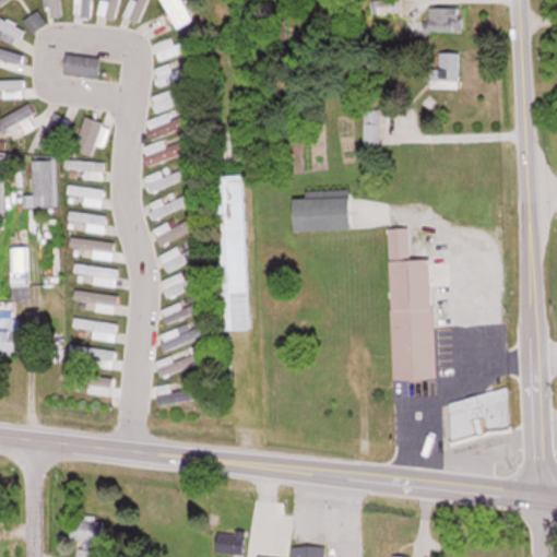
[(61,18),(58,0),(45,0),(47,20),(61,18)]
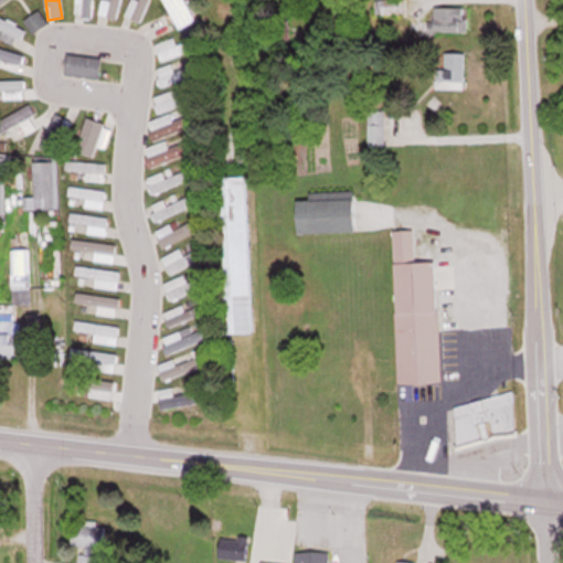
[(93,19),(92,0),(75,0),(75,19),(93,19)]
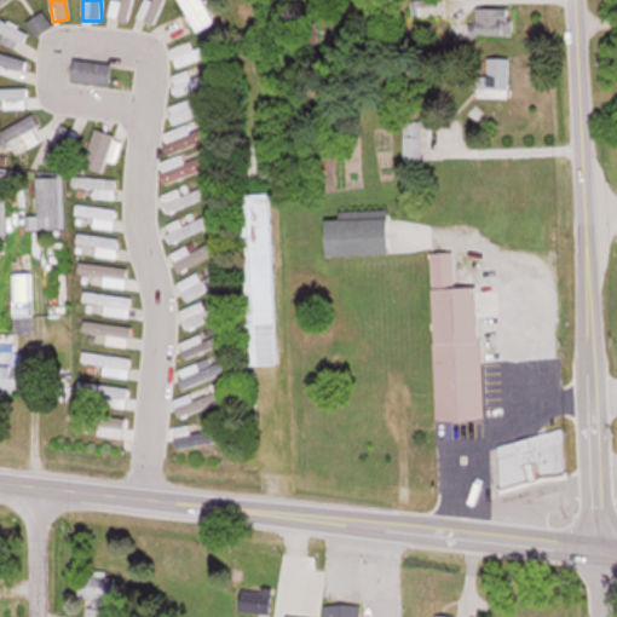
[(113,0),(108,16),(124,22),(131,0),(113,0)]
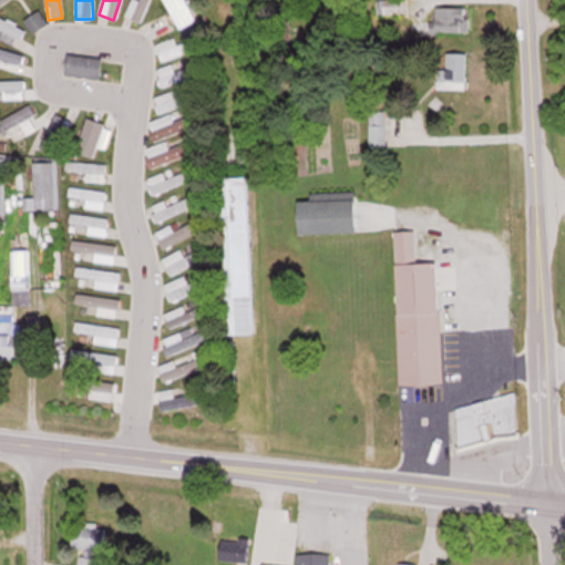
[(135,0),(131,0),(124,18),(139,23),(149,0),(139,0),(139,1),(135,0)]
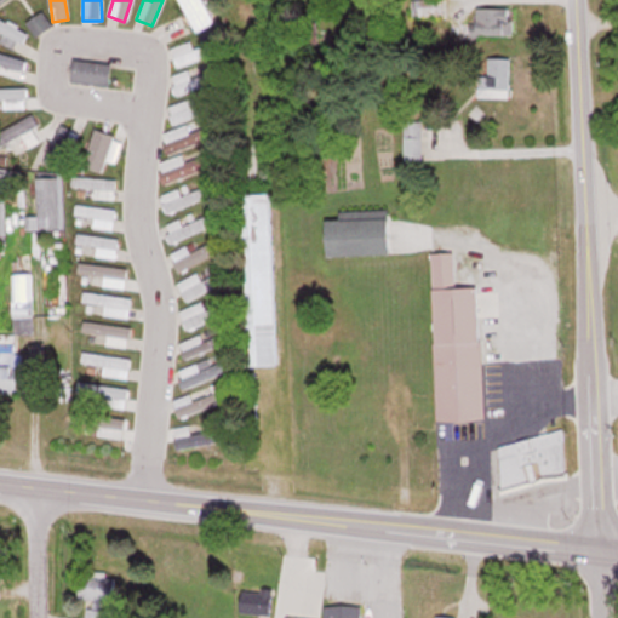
[(178,0),(194,32),(213,22),(201,0),(178,0)]
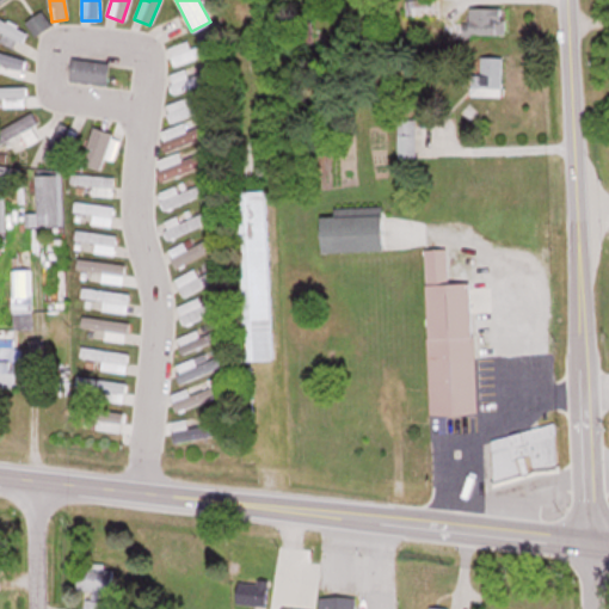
[(432,16),(432,0),(403,0),(404,16),(432,16)]
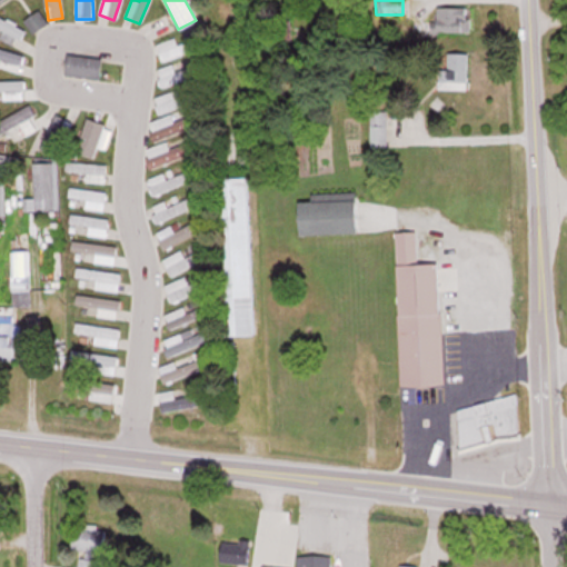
[(469,33),(469,8),(435,8),(435,33),(469,33)]
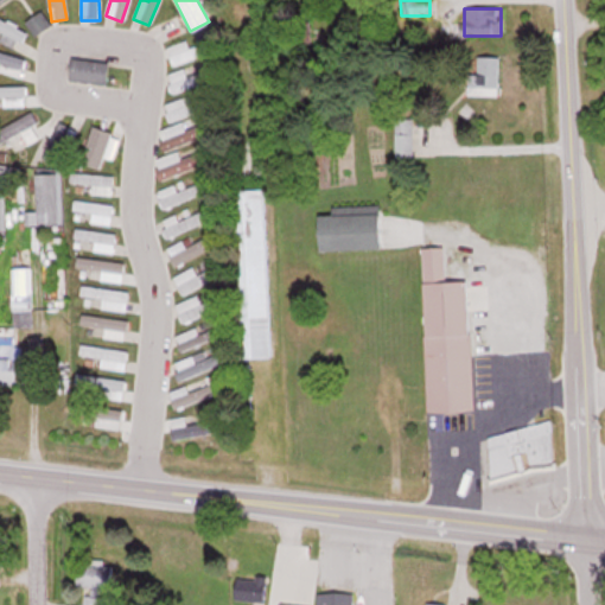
[(26,24),(36,37),(50,25),(39,13),(26,24)]
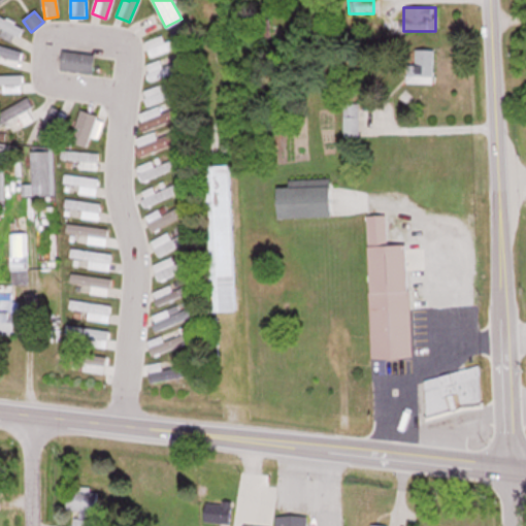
[(22,28),(0,18),(0,28),(1,29),(0,31),(0,37),(14,43),(22,28)]
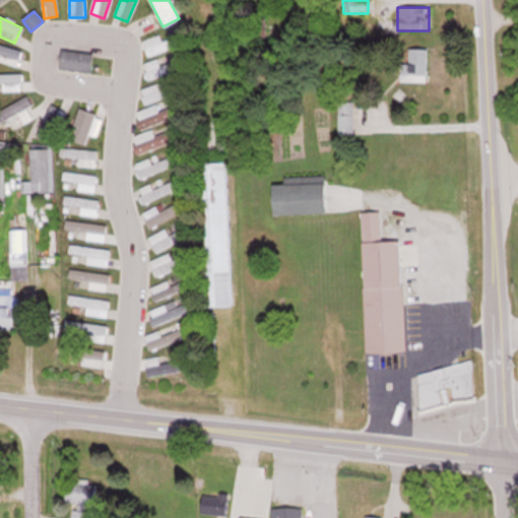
[(182,45),(179,37),(162,43),(159,36),(142,42),(147,57),(182,45)]
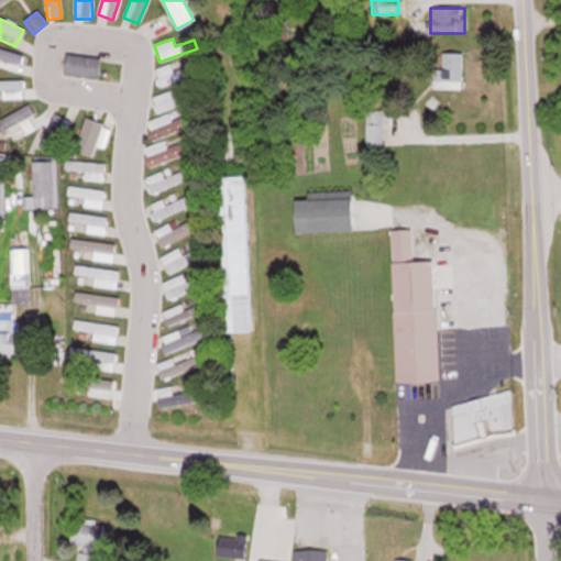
[(63,74),(97,80),(101,61),(67,54),(63,74)]
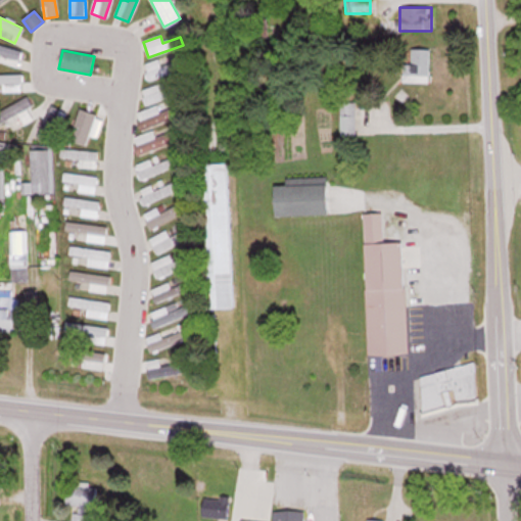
[(429,84),(429,50),(410,50),(410,63),(401,63),(401,84),(429,84)]
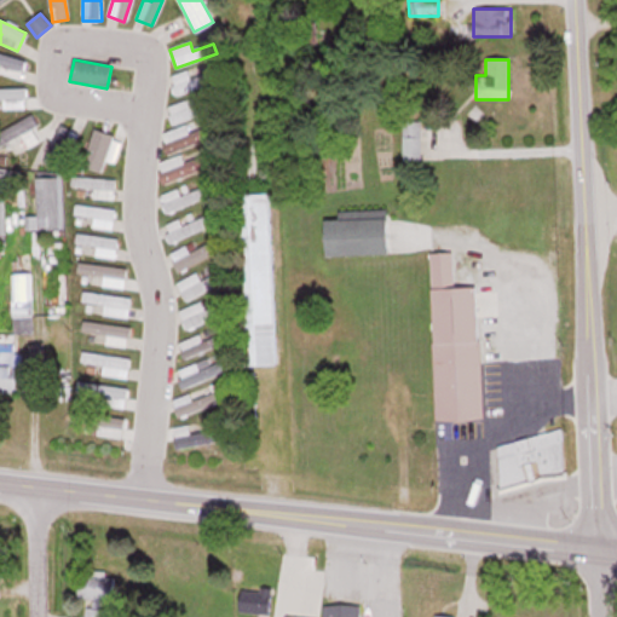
[(212,84),(208,74),(189,79),(188,73),(171,78),(176,93),(212,84)]
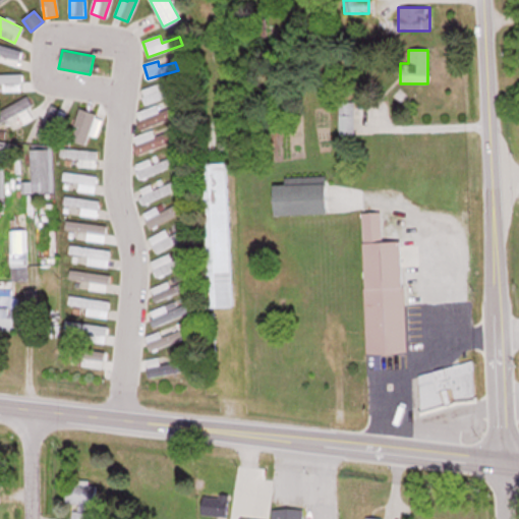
[(21,75),(0,75),(0,89),(21,90),(21,75)]
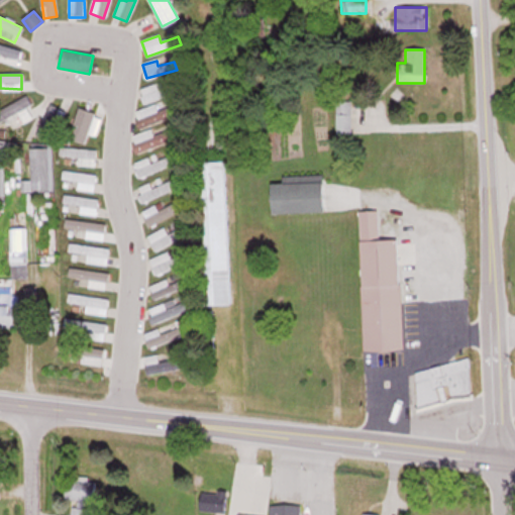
[(163,89),(161,82),(139,90),(144,105),(178,92),(175,84),(163,89)]
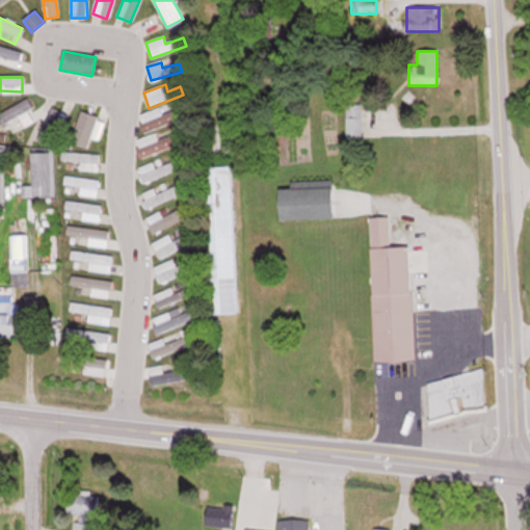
[(10,135),(34,120),(22,102),(0,116),(0,120),(10,135)]
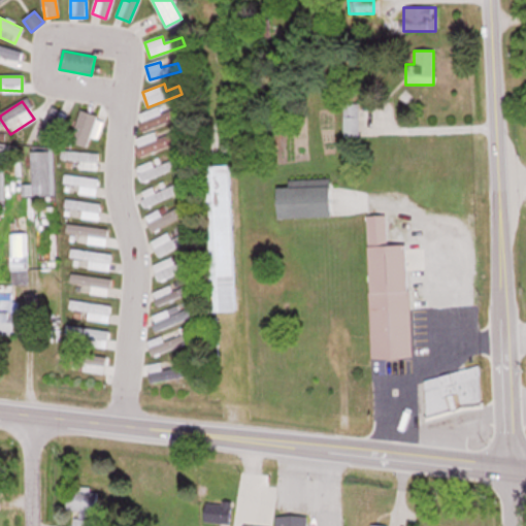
[(358,105),(343,105),(343,136),(358,136),(358,105)]
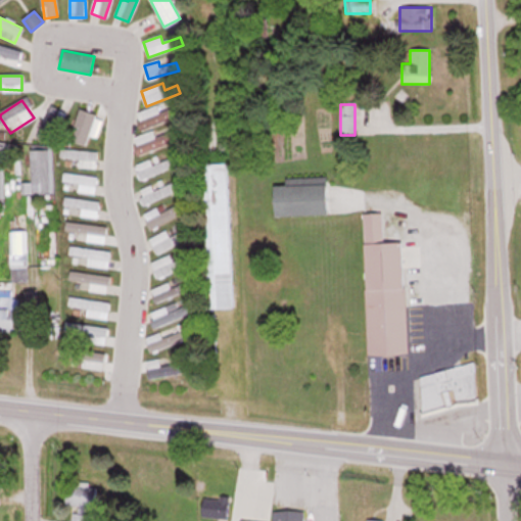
[(36,139),(51,145),(64,113),(49,106),(36,139)]
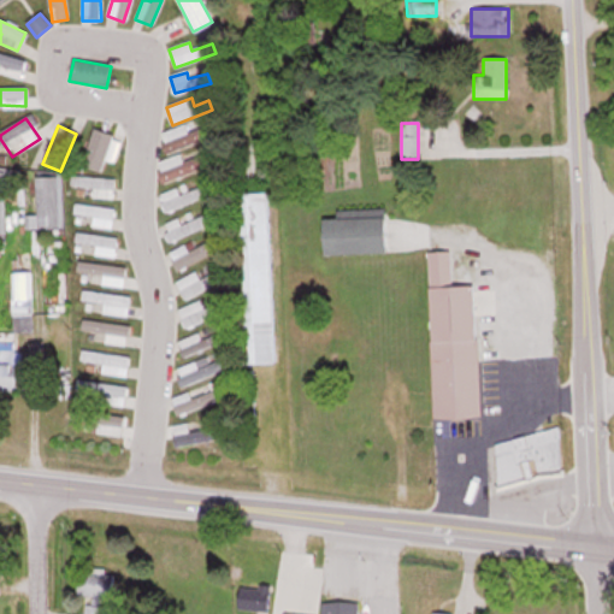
[(81,165),(100,172),(113,137),(94,130),(81,165)]
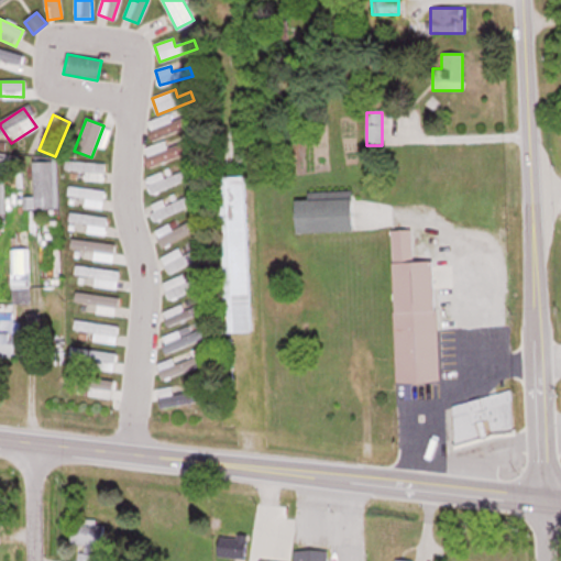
[(147,125),(153,140),(191,128),(189,119),(168,125),(166,119),(147,125)]
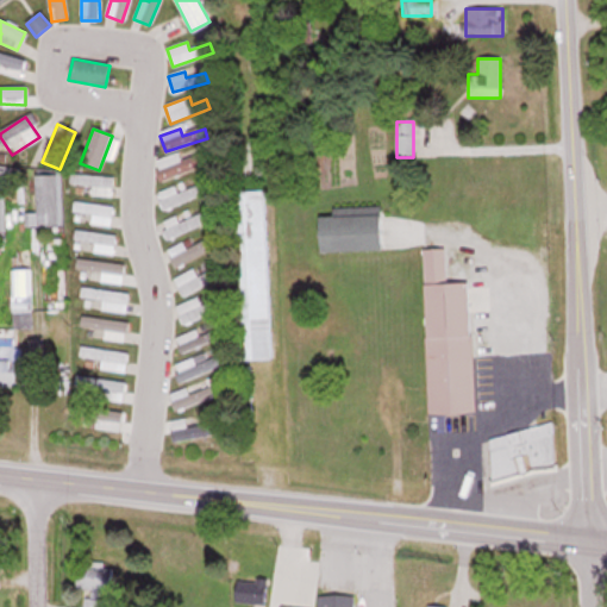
[(211,164),(206,152),(179,163),(175,156),(157,163),(164,181),(211,164)]
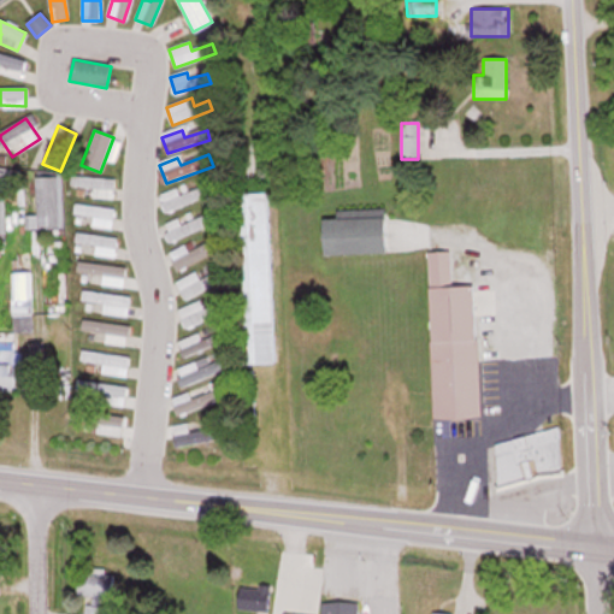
[(62,230),(62,178),(37,178),(37,230),(62,230)]
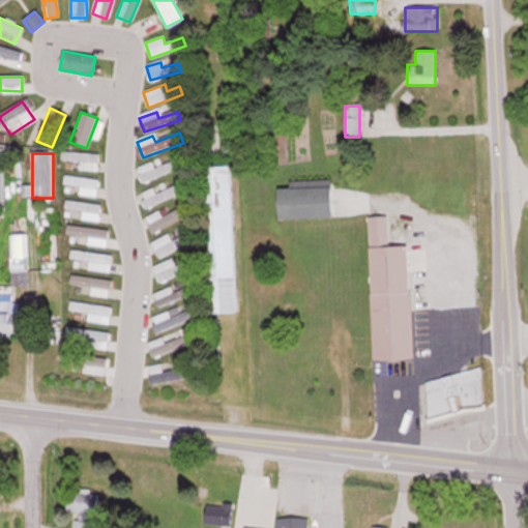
[(179,168),(175,158),(155,167),(153,162),(135,170),(141,183),(179,168)]
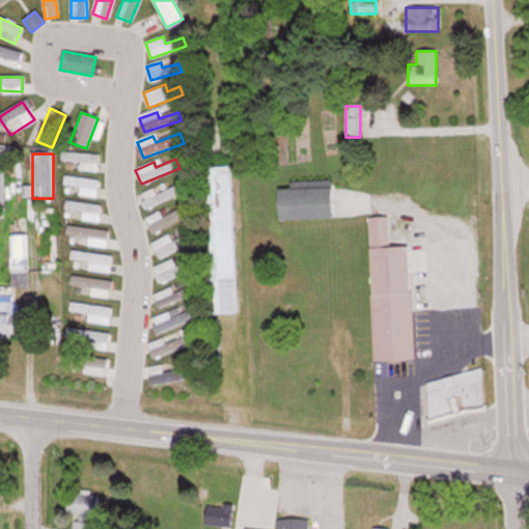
[(206,314),(235,314),(232,168),(203,168),(206,314)]
